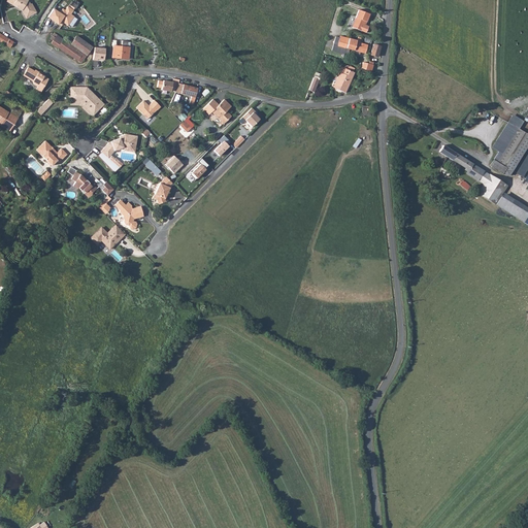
[(8,0),(7,1),(13,5),(14,4),(17,5),(17,7),(23,10),(27,18),(36,12),(31,4),(30,5),(28,1),(26,0),(8,0)]
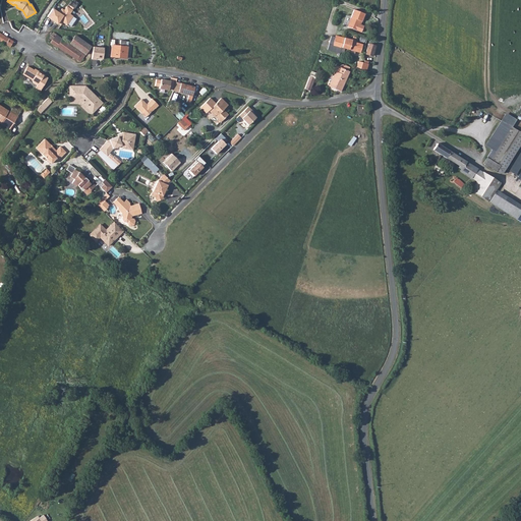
[(53,9),(47,17),(58,24),(58,23),(61,24),(63,22),(67,25),(73,16),(70,14),(72,10),(67,6),(64,10),(62,8),(59,13),(53,9)]
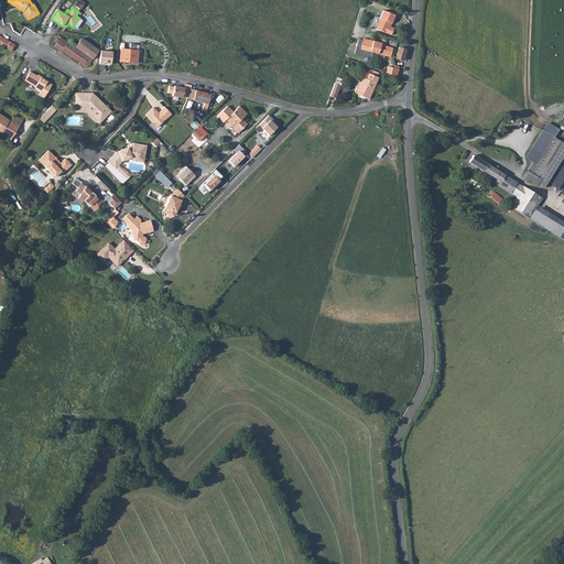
[(383,11),(376,30),(387,34),(391,23),(392,23),(396,17),(383,11)]
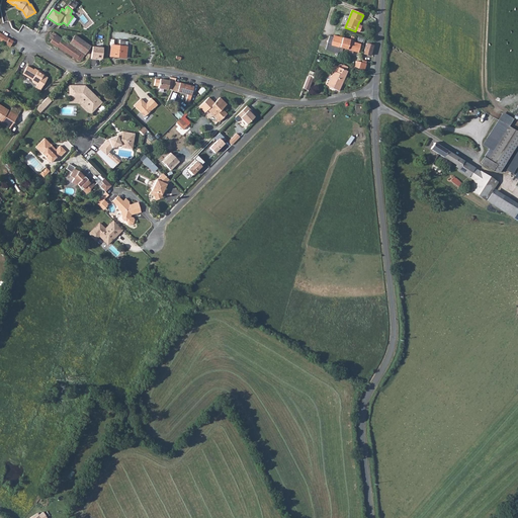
[(0,40),(11,47),(13,41),(9,39),(10,38),(0,32),(0,40)]
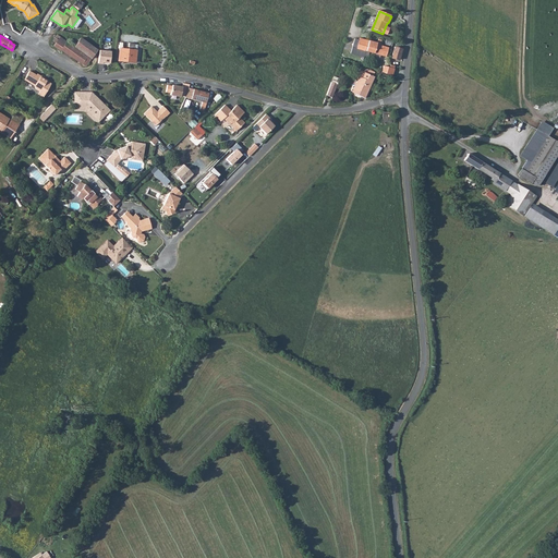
[(74,47),(57,35),(52,41),(56,44),(53,47),(60,51),(61,50),(85,67),(92,59),(74,47)]
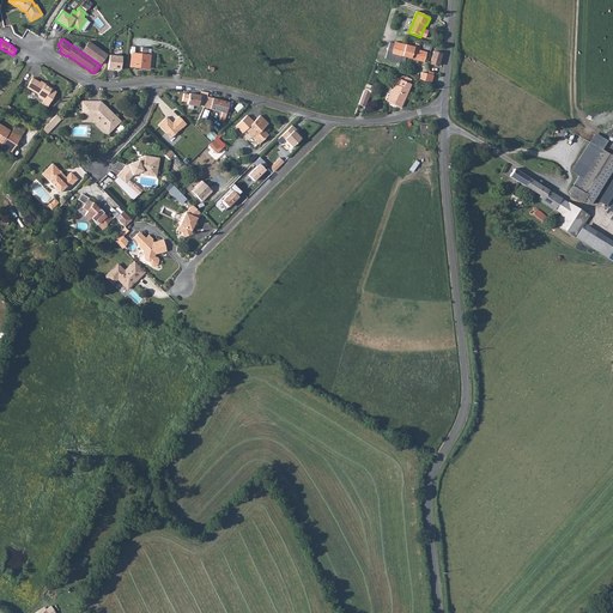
[(390,41),(388,53),(396,55),(401,56),(405,44),(390,41)]
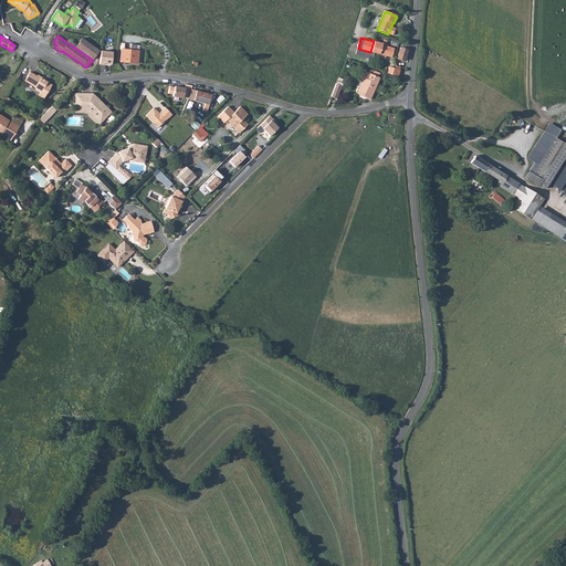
[(82,39),(75,48),(93,60),(98,51),(82,39)]
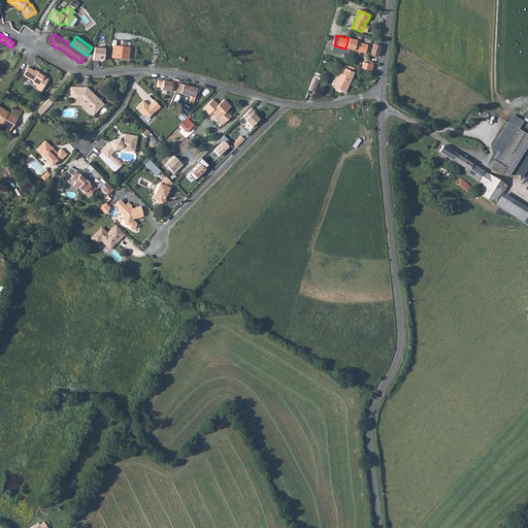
[(349,38),(345,48),(354,51),(359,53),(364,54),(366,45),(359,43),(360,38),(357,37),(356,40),(349,38)]
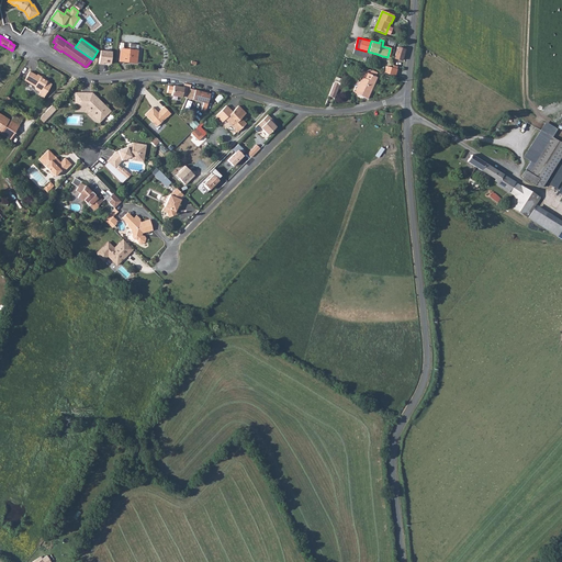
[(135,44),(130,44),(130,49),(121,49),(120,62),(137,64),(138,51),(135,49),(135,44)]
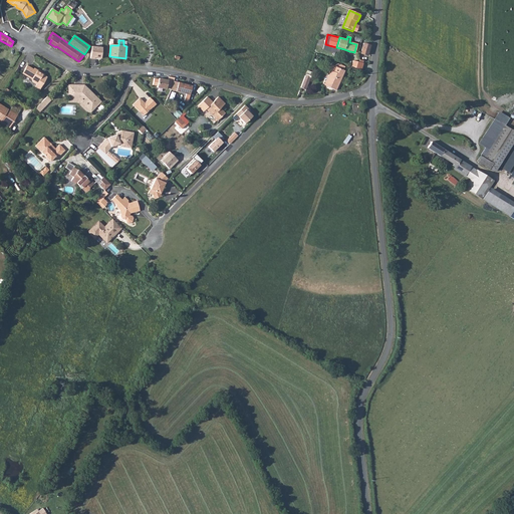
[(323,43),(322,50),(330,52),(332,46),(325,44),(323,43)]
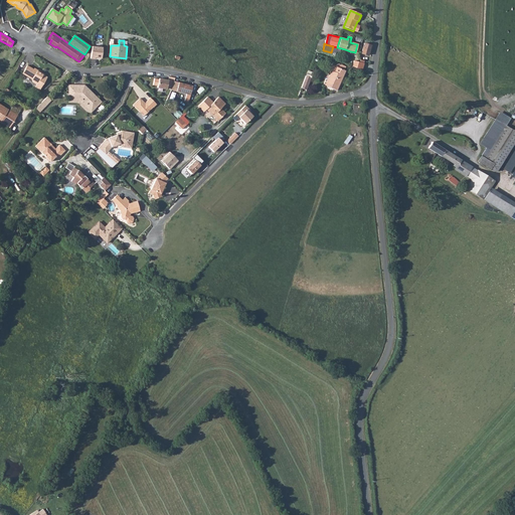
[(370,46),(364,44),(362,54),(368,56),(370,46)]
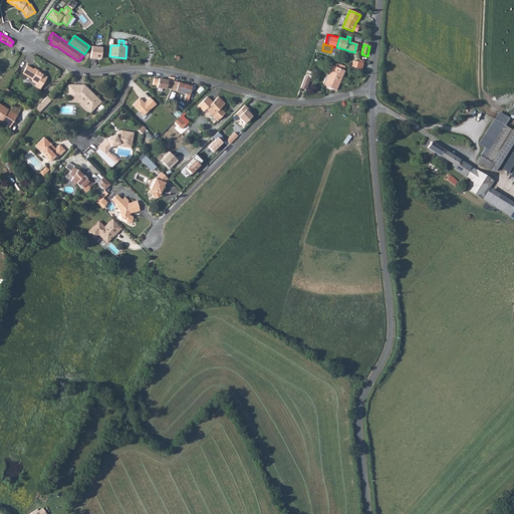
[(101,47),(91,46),(90,58),(94,59),(94,58),(100,58),(101,47)]
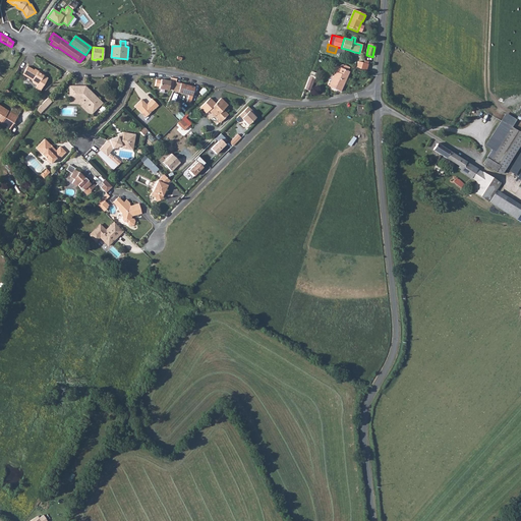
[(367,70),(369,61),(365,60),(364,62),(358,61),(356,67),(367,70)]
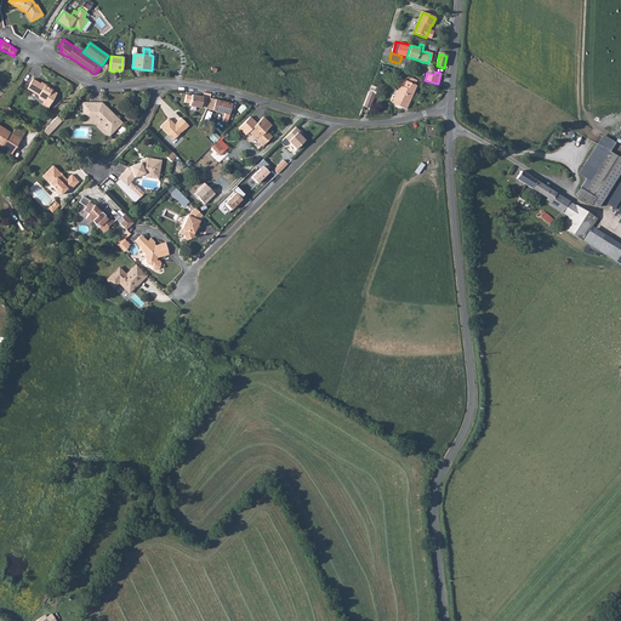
[(402,93),(397,106),(405,109),(415,85),(416,80),(408,77),(406,78),(403,77),(400,83),(404,84),(400,92),(402,93)]
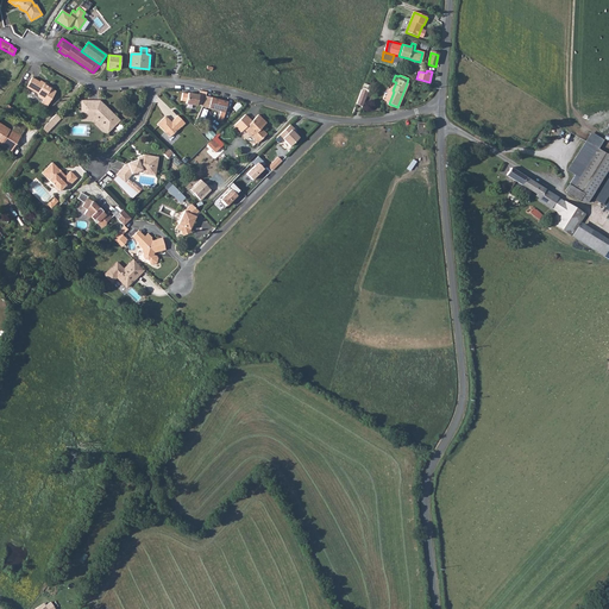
[(32,76),(26,87),(38,93),(38,96),(43,99),(42,102),(46,105),(56,90),(52,88),(52,87),(41,80),(39,81),(32,76)]
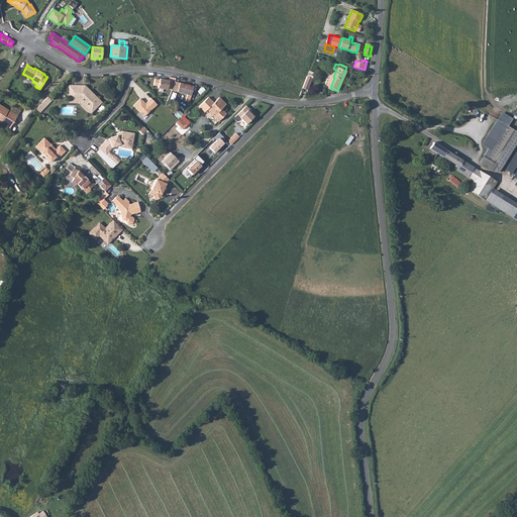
[(304,88),(309,90),(313,77),(308,76),(304,88)]
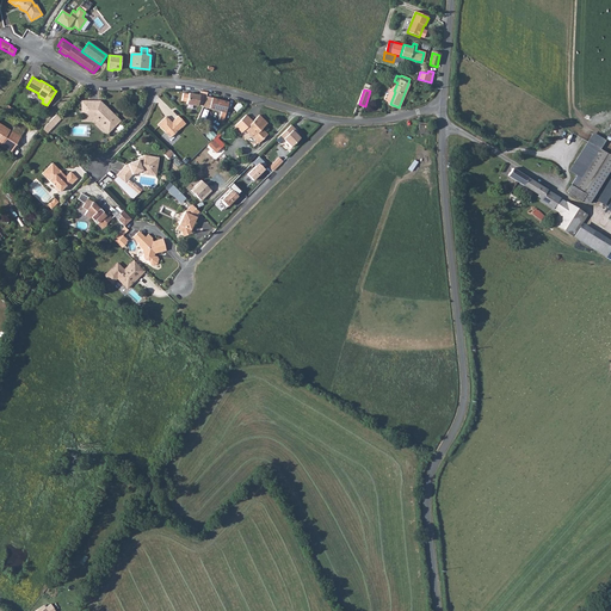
[(199,92),(199,96),(189,93),(187,94),(183,94),(181,102),(186,103),(186,104),(197,106),(197,104),(203,107),(205,97),(207,93),(199,92)]
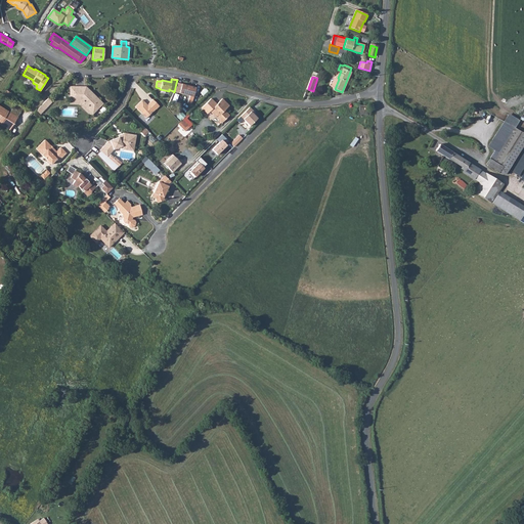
[(195,88),(176,83),(174,92),(192,97),(195,88)]
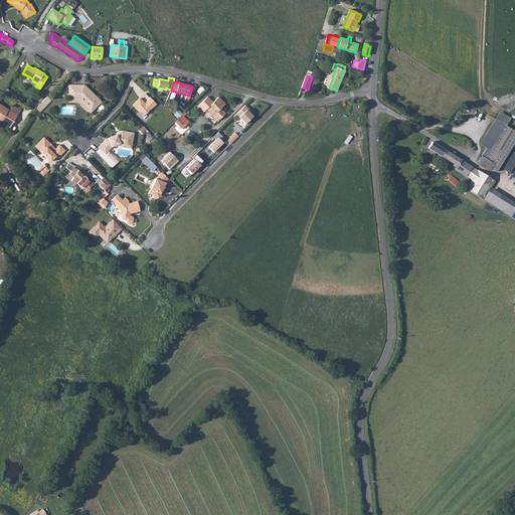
[(91,111),(100,102),(83,86),(68,86),(68,99),(77,99),(91,111)]
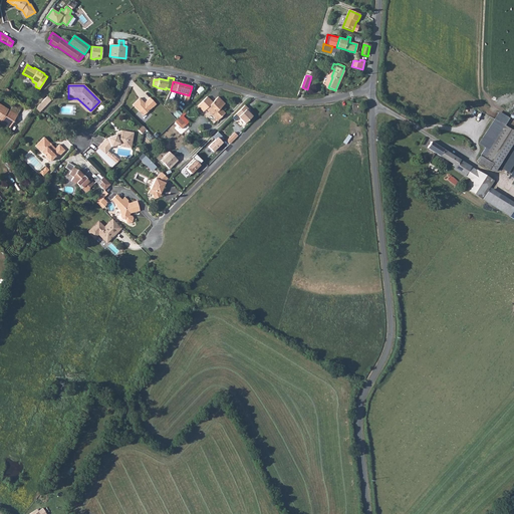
[(50,100),(46,96),(38,105),(36,108),(39,111),(50,100)]
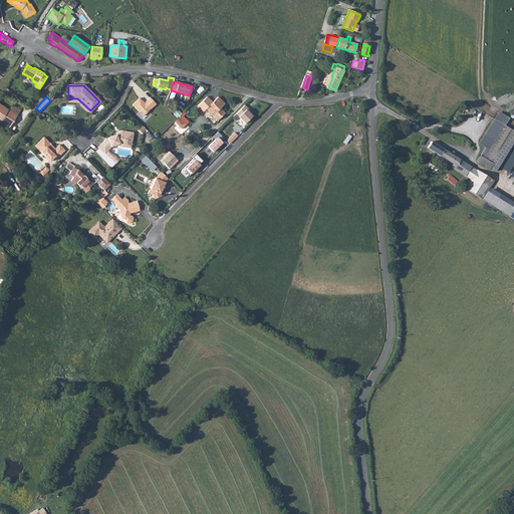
[(156,104),(150,97),(145,102),(146,102),(145,103),(140,98),(133,105),(143,116),(152,107),(153,107),(156,104)]
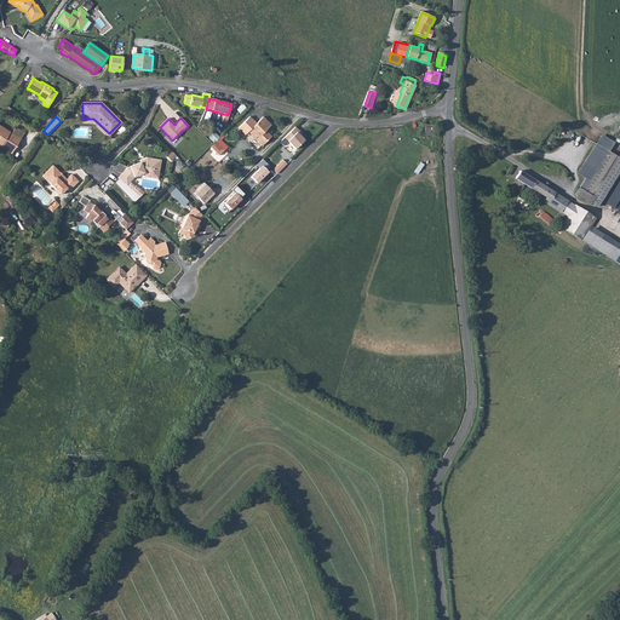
[(262,118),(247,132),(262,147),(270,137),(265,132),(264,133),(263,132),(269,126),(262,118)]
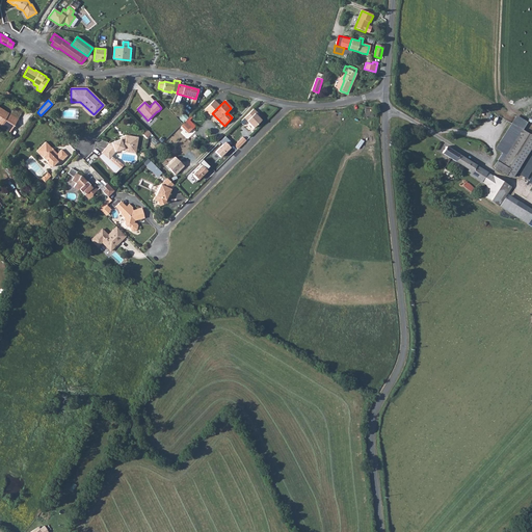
[(71,102),(71,105),(79,105),(90,116),(94,114),(80,102),(71,102)]
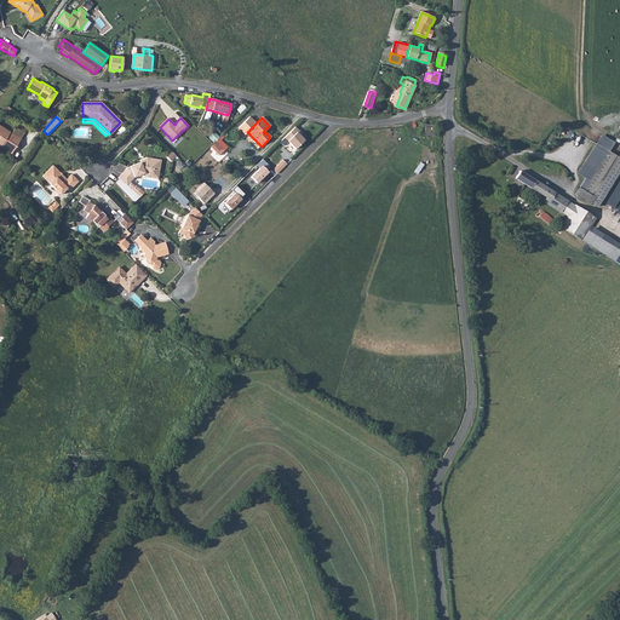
[(0,145),(11,153),(21,138),(0,125),(0,145)]
